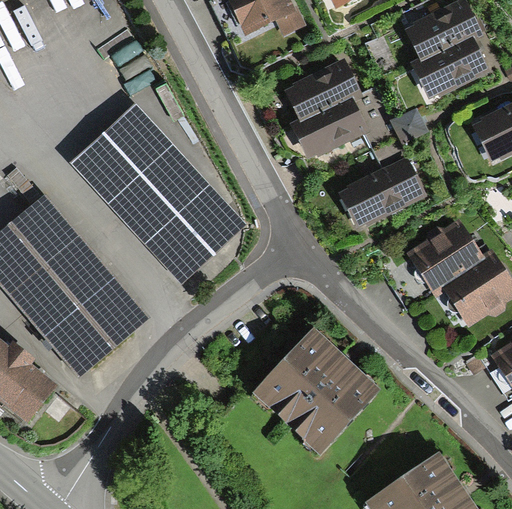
[(296,7),(292,0),(227,0),(245,37),(278,23),(284,36),(307,25),(299,6),(296,7)]
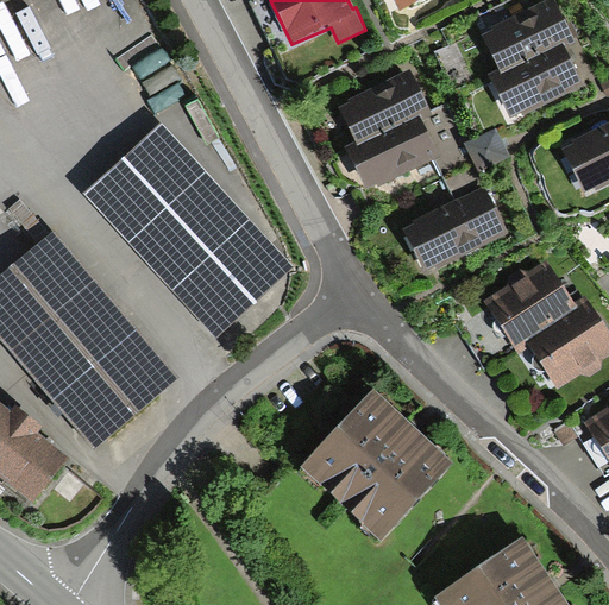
[(547,0),(479,32),(498,73),(566,41),(547,0)]
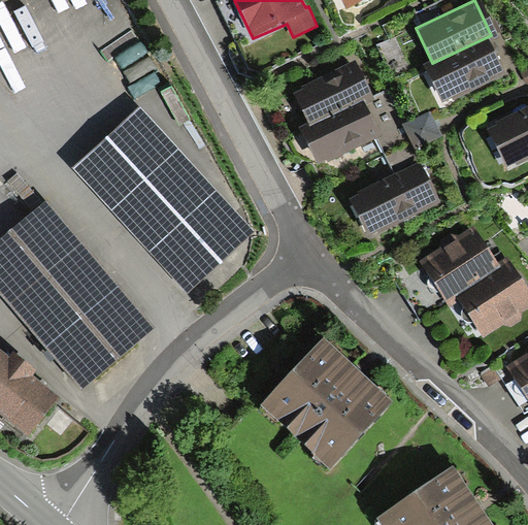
[(499,71),(484,39),(424,68),(438,99),(499,71)]
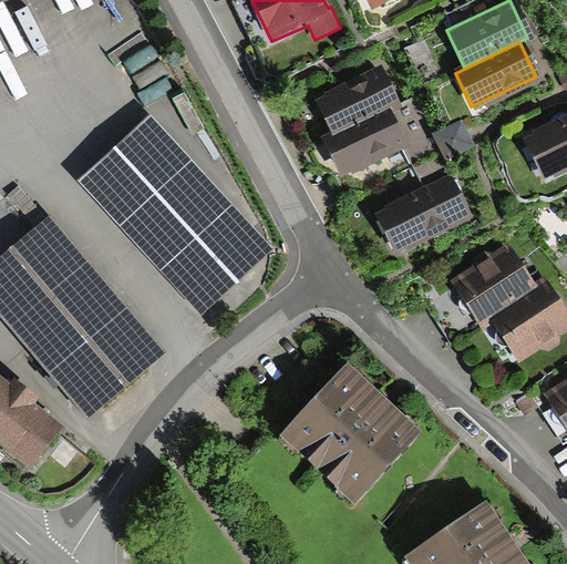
[(378,65),(315,95),(332,133),(395,103),(378,65)]
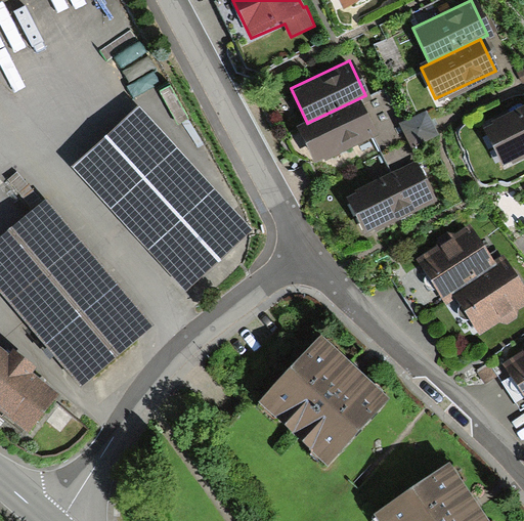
[(374,130),(358,99),(298,128),(313,159),(374,130)]
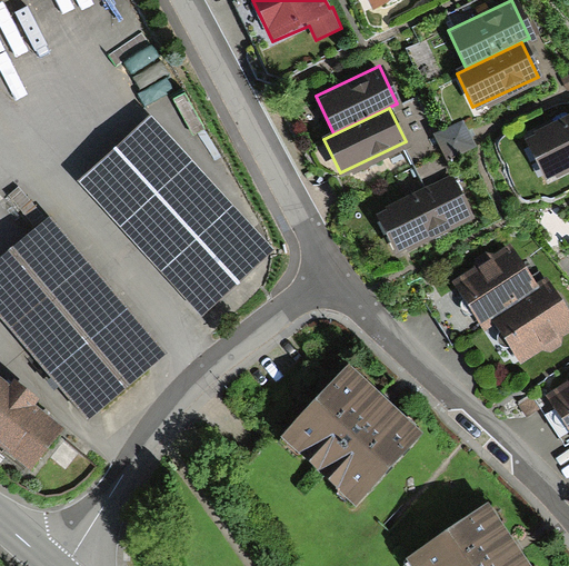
[(146,118),(83,176),(201,303),(263,245),(146,118)]
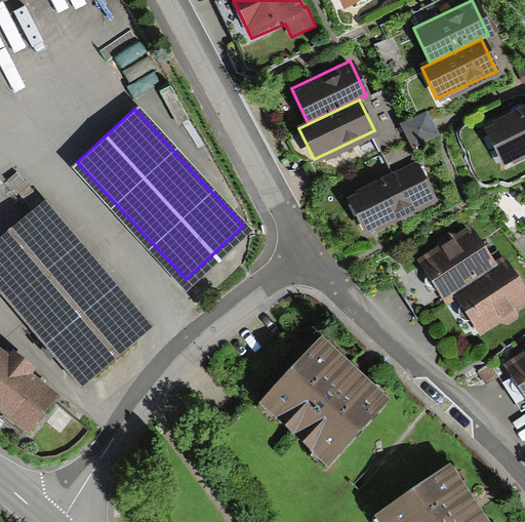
[(524,109),(485,130),(505,168),(524,158),(524,109)]
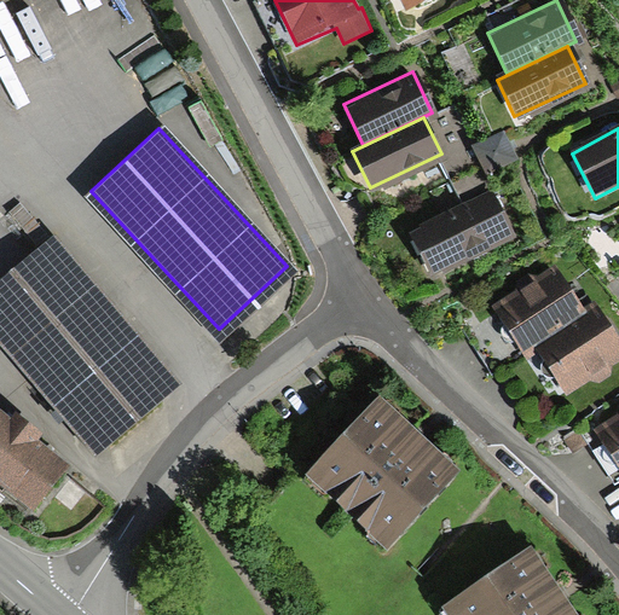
[(492,175),(522,157),(507,131),(475,150),(492,175)]
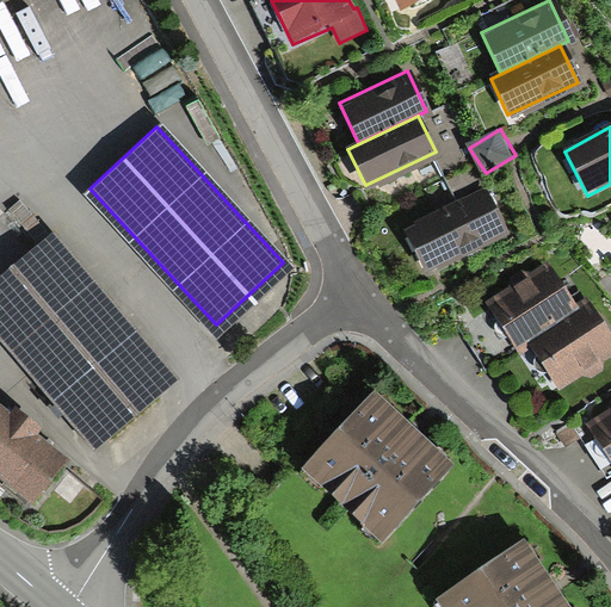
[(483,190),(405,228),(424,268),(503,230),(483,190)]
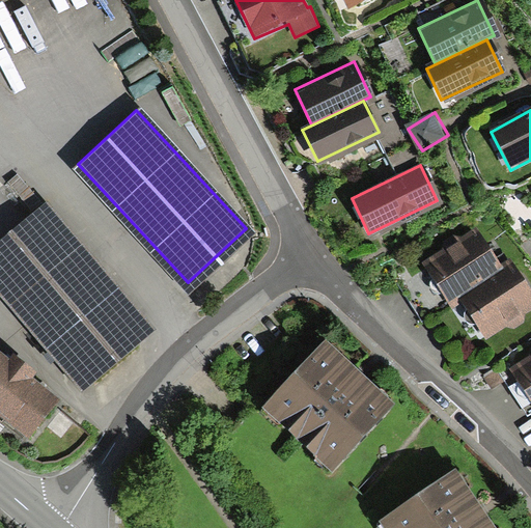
[(47,204),(0,243),(0,295),(83,391),(155,330),(47,204)]
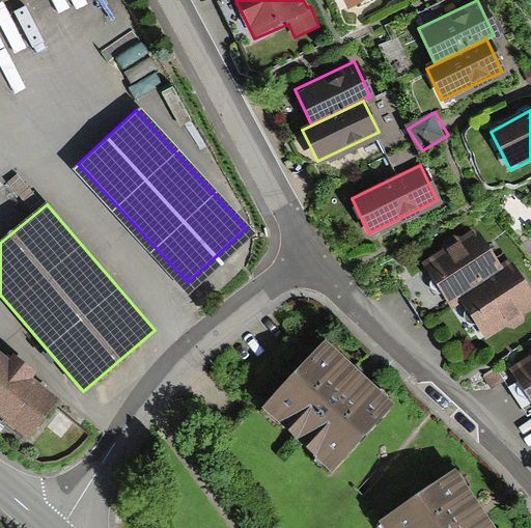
[(476,226),(422,261),(453,309),(463,304),(459,298),(504,269),(501,265),(476,226)]
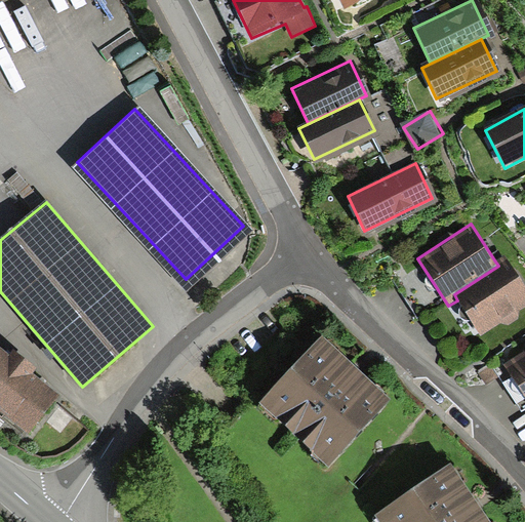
[(498,266),(454,294),(457,300),(481,336),(524,308),(524,286),(505,256),(495,262),(498,266)]
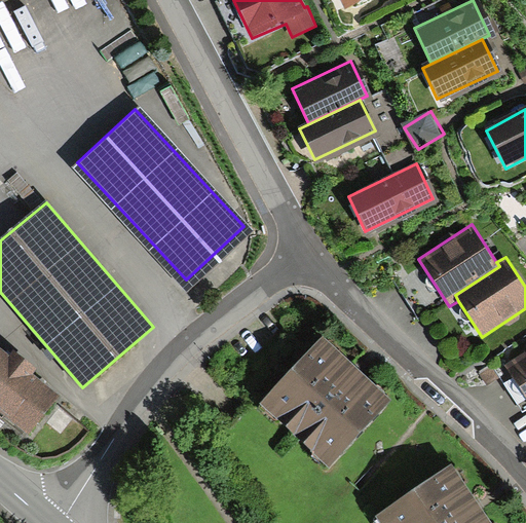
[(323,340),(262,403),(322,460),(382,398),(323,340)]
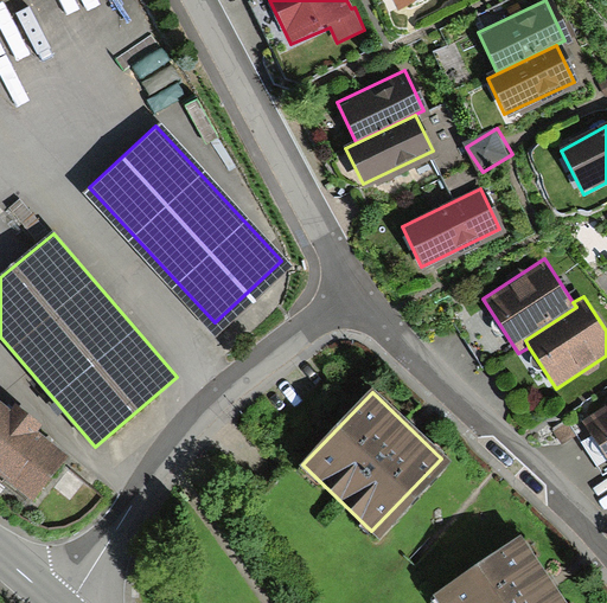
[(11,412),(2,405),(0,408),(0,475),(34,504),(69,461),(38,436),(43,430),(26,417),(14,408),(11,412)]
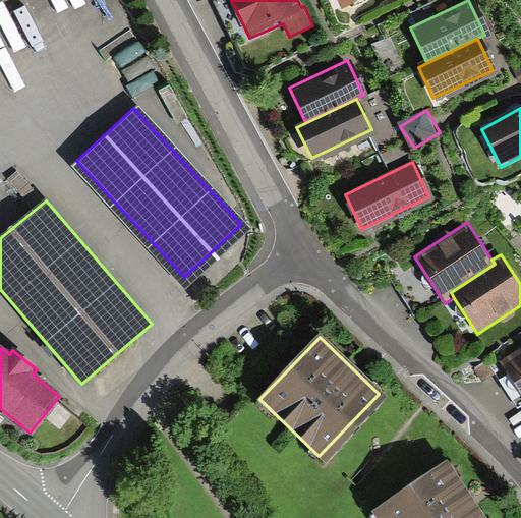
[(520,348),(503,361),(520,390),(520,348)]
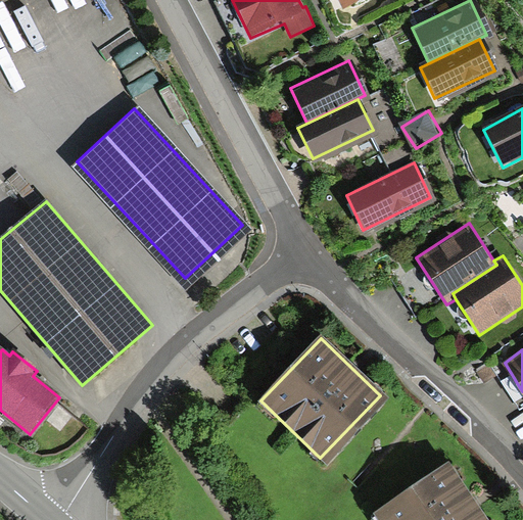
[(482,519),(447,467),(376,515),(379,519),(482,519)]
